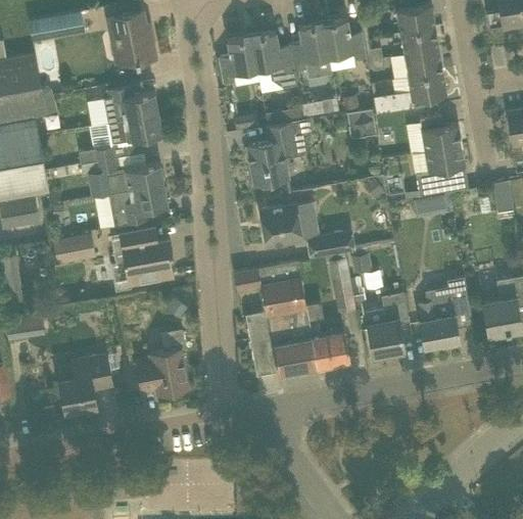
[(488,29),(513,25),(508,0),(496,0),(498,10),(486,13),(488,29)]
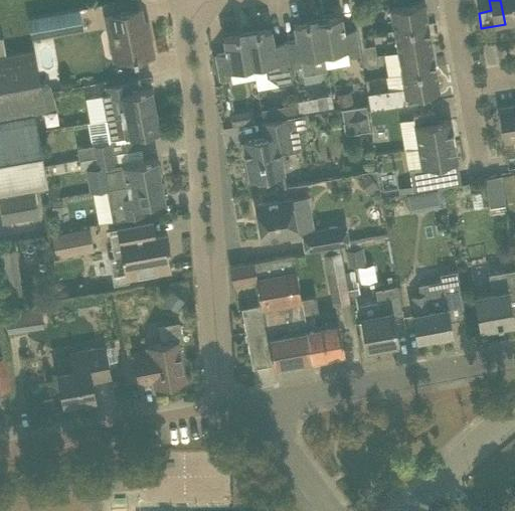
[(514,0),(500,0),(505,24),(514,21),(514,0)]
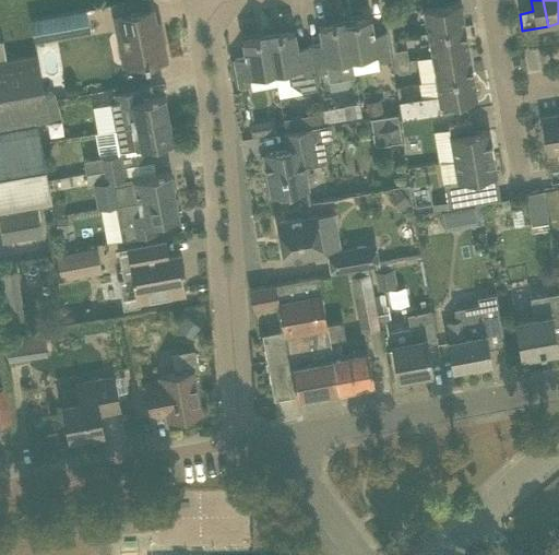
[(428,35),(464,30),(460,4),(424,11),(428,35)]
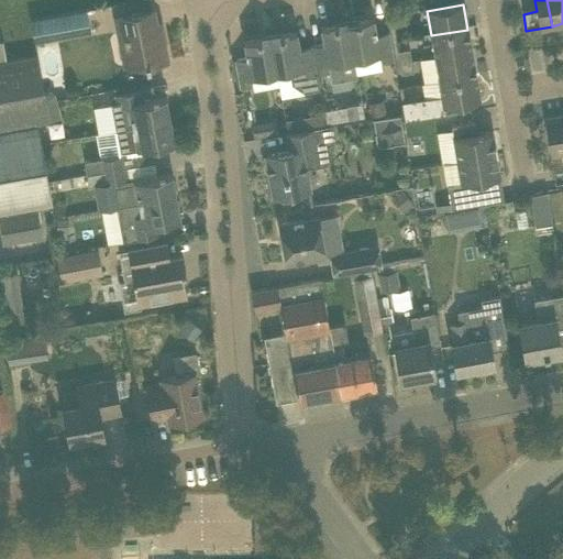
[(32,35),(100,23),(98,11),(30,23),(32,35)]
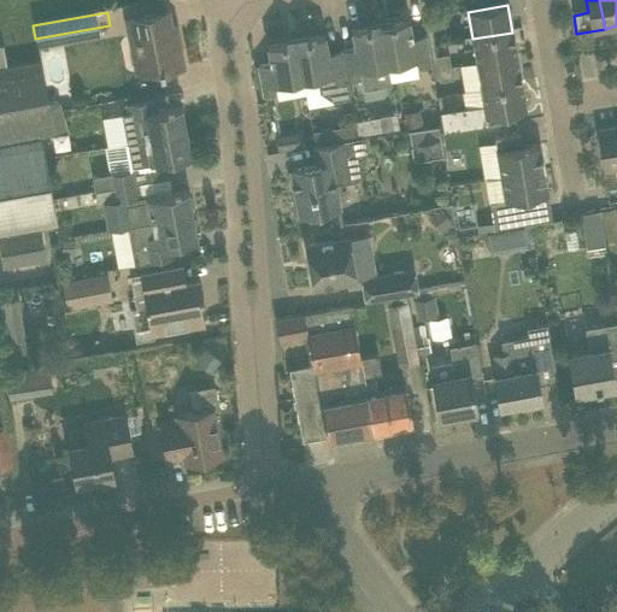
[(171,30),(168,13),(127,23),(136,76),(160,71),(160,76),(165,75),(184,70),(176,29),(171,30)]
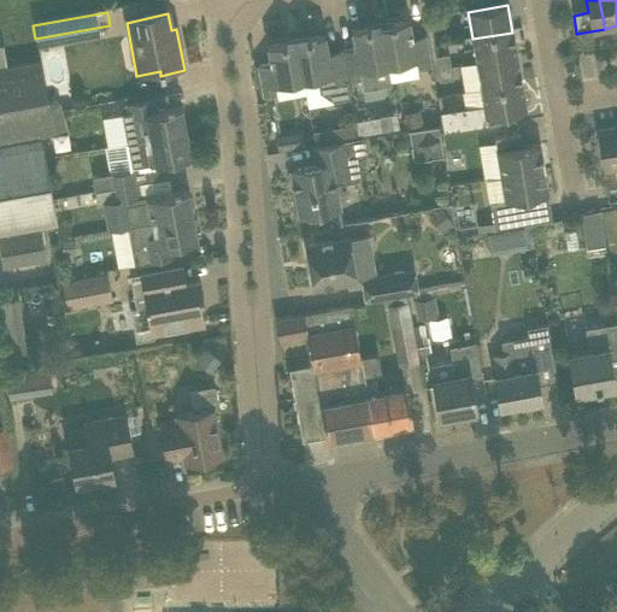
[(432,31),(444,29),(441,17),(429,18),(432,31)]
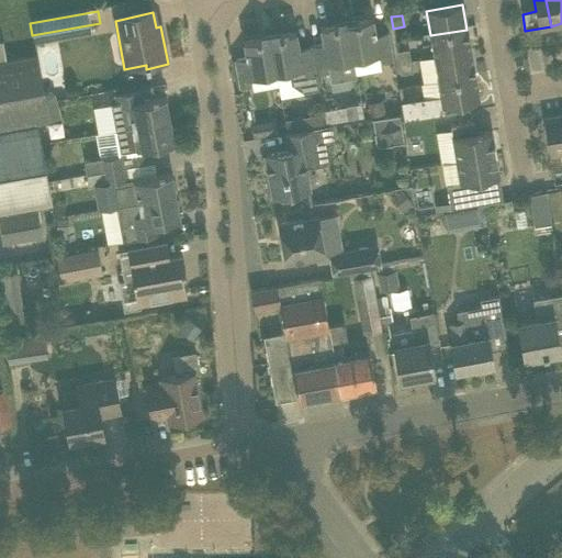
[(371,36),(369,22),(346,25),(352,62),(379,57),(380,65),(393,63),(389,34),(371,36)]
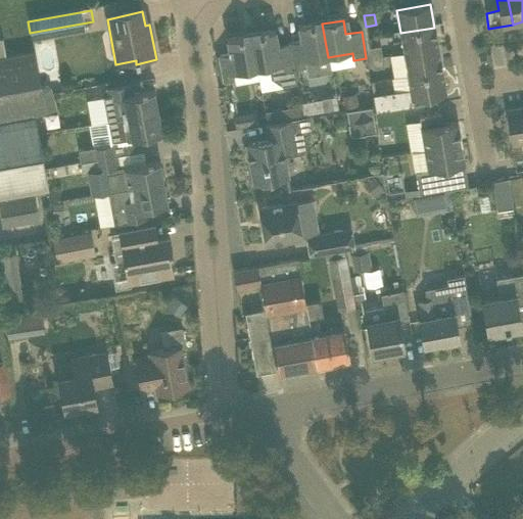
[(328,57),(322,24),(298,29),(301,45),(289,47),(293,72),(306,69),(308,79),(331,75),(328,57)]
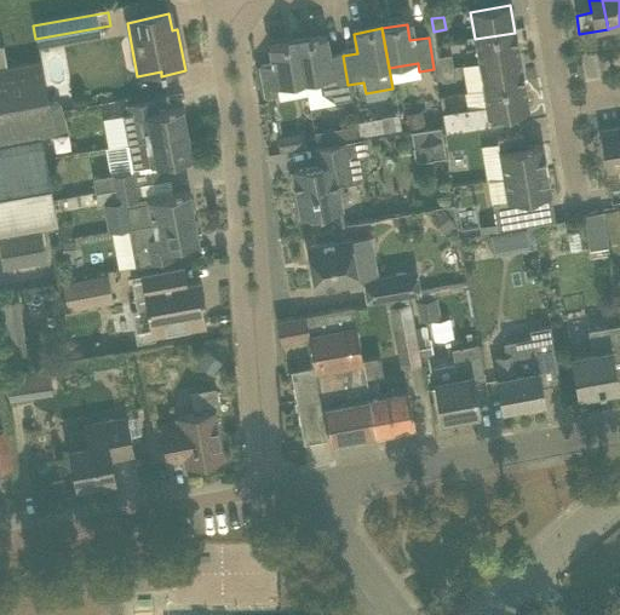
[(480,65),(520,59),(515,33),(475,39),(480,65)]
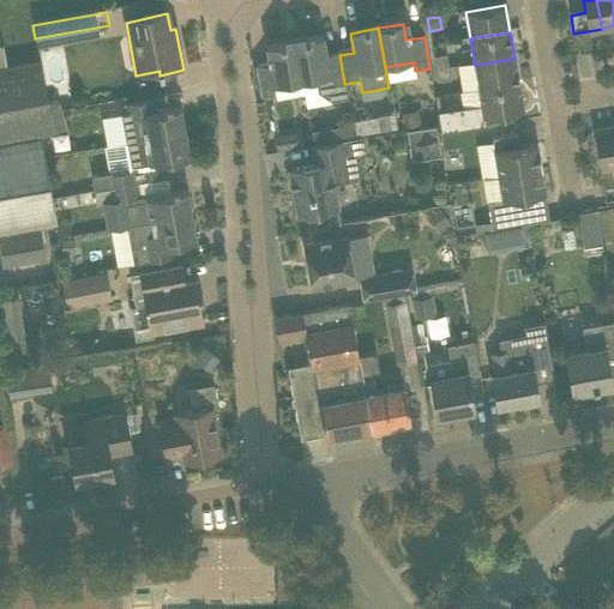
[(326,58),(323,38),(295,43),(302,83),(317,80),(319,95),(331,103),(348,101),(344,84),(339,55),(326,58)]
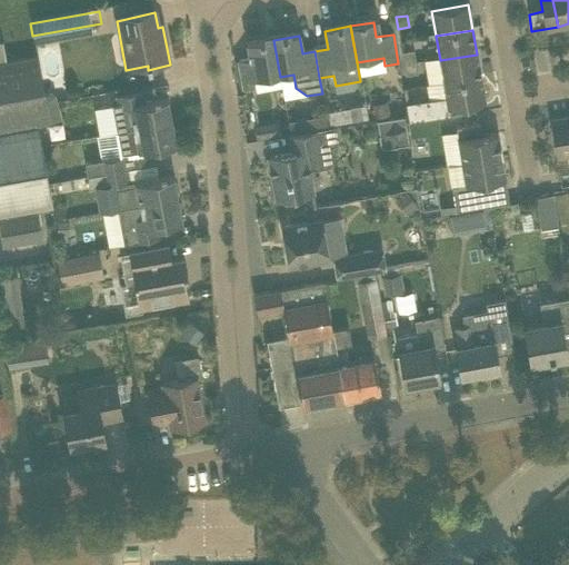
[(242,92),(256,89),(255,81),(280,77),(273,40),(247,46),(250,61),(237,63),(242,92)]
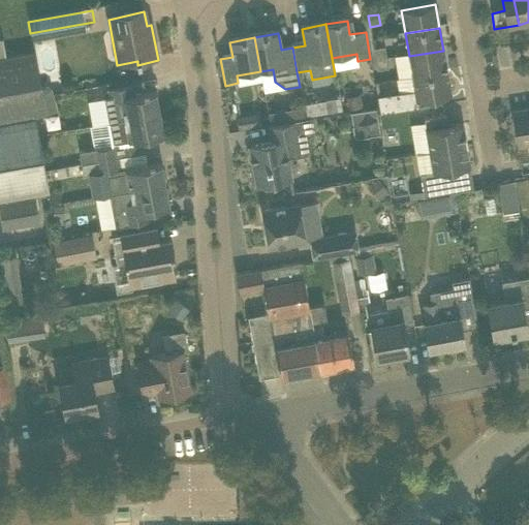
[(0,203),(0,204),(5,230),(41,223),(37,196),(50,194),(36,118),(47,117),(35,54),(7,59),(4,41),(0,41),(0,203)]
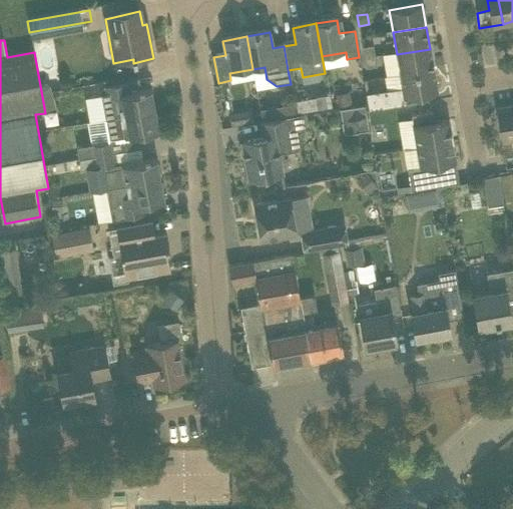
[(364,60),(374,58),(373,48),(363,49),(364,60)]
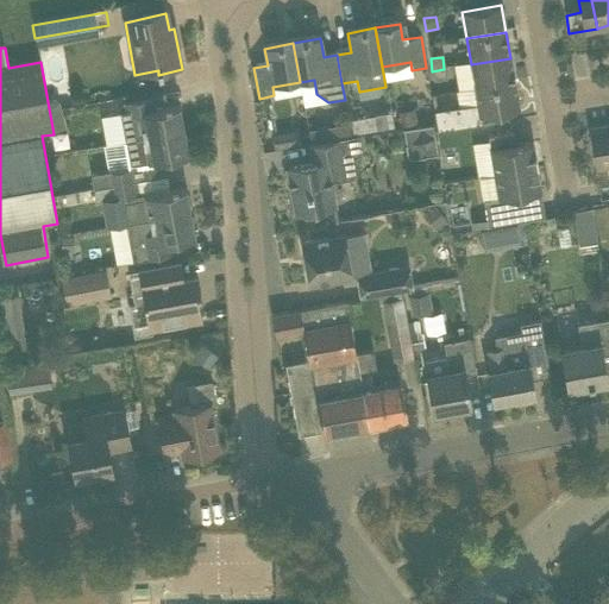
[(475,90),(515,83),(510,58),(471,64),(475,90)]
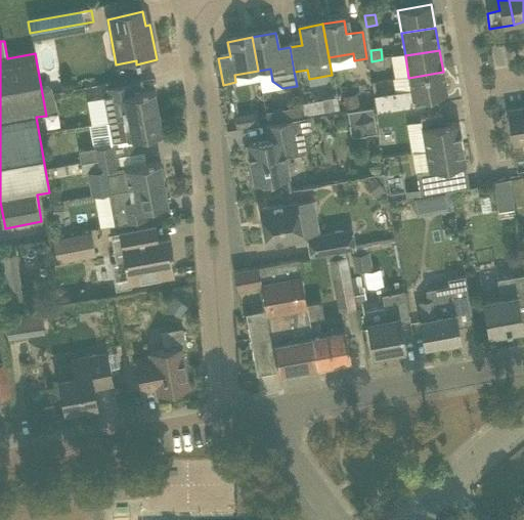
[(374,72),(384,71),(382,59),(372,61),(374,72)]
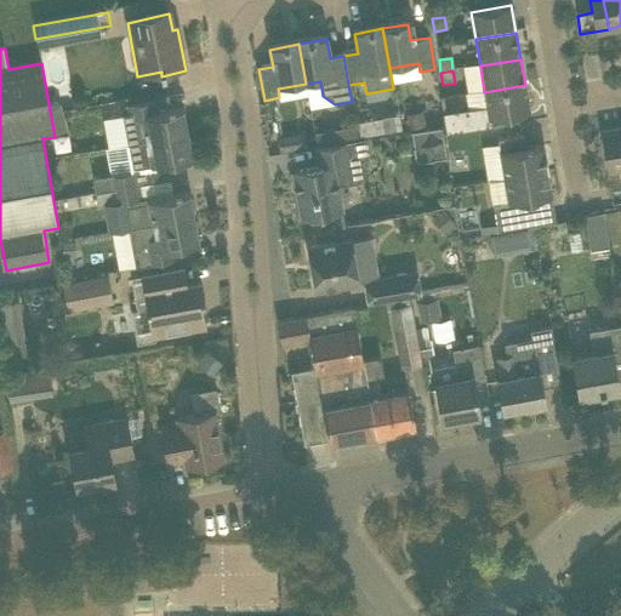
[(445,136),(490,129),(489,120),(530,113),(525,85),(484,92),(488,110),(443,117),(445,136)]
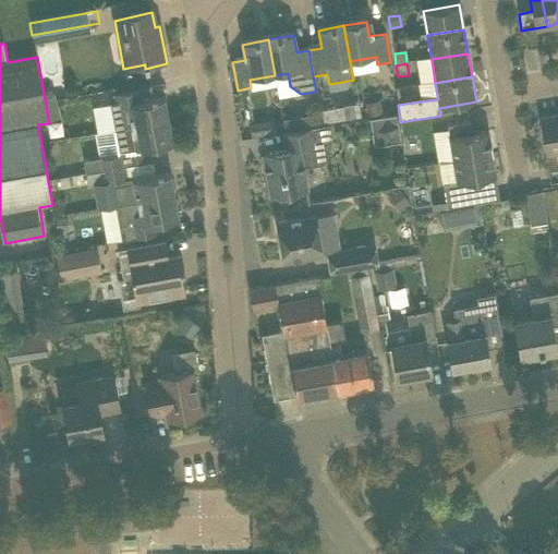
[(143,104),(140,92),(113,97),(116,106),(110,106),(114,132),(132,129),(132,130),(169,122),(165,99),(143,104)]
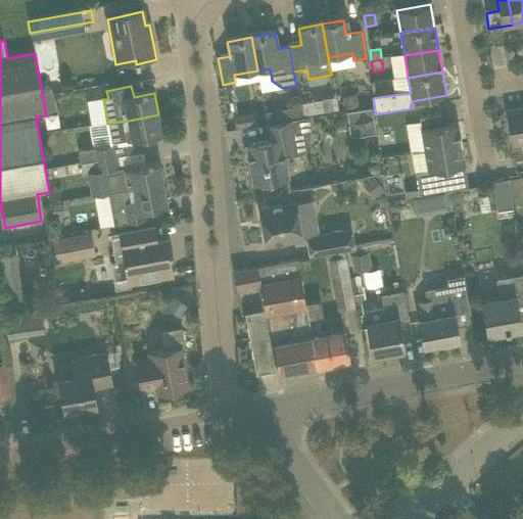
[(359,107),(357,96),(343,98),(344,109),(359,107)]
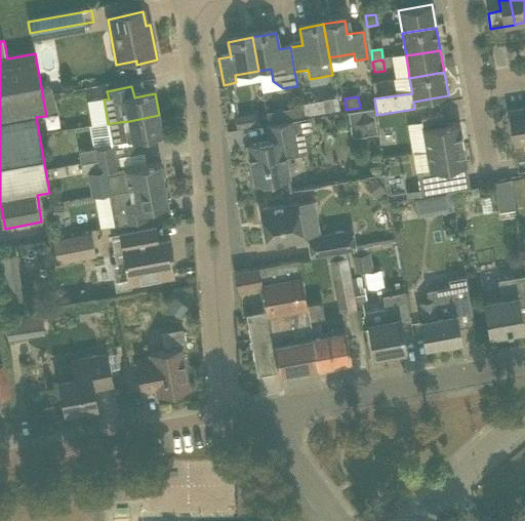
[(332,99),(321,102),(323,114),(335,112),(332,99)]
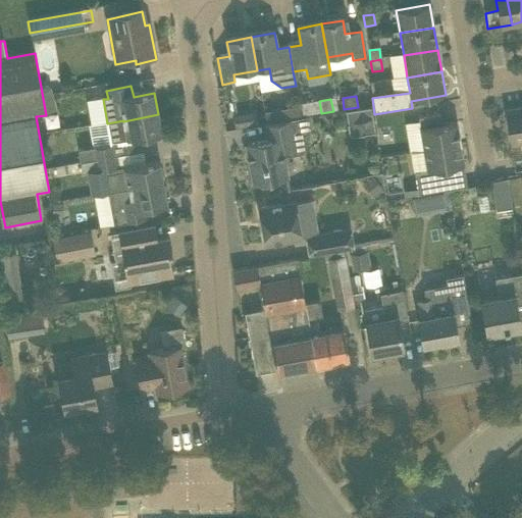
[(521,145),(521,109),(505,112),(513,162),(521,160),(521,154),(520,146),(521,145)]
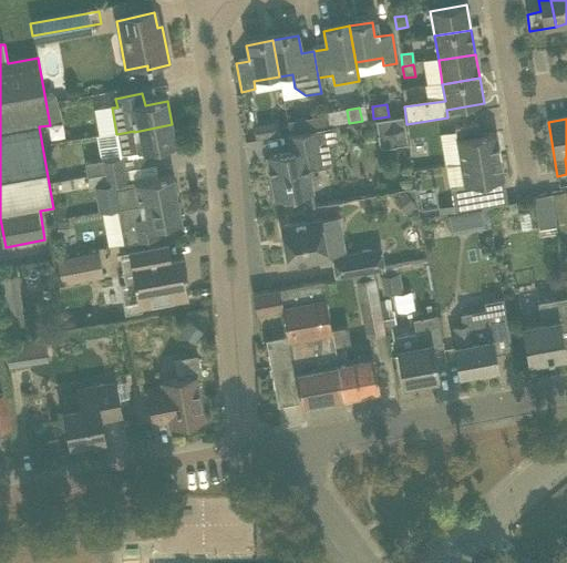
[(377,123),(379,136),(395,149),(408,147),(403,120),(377,123)]
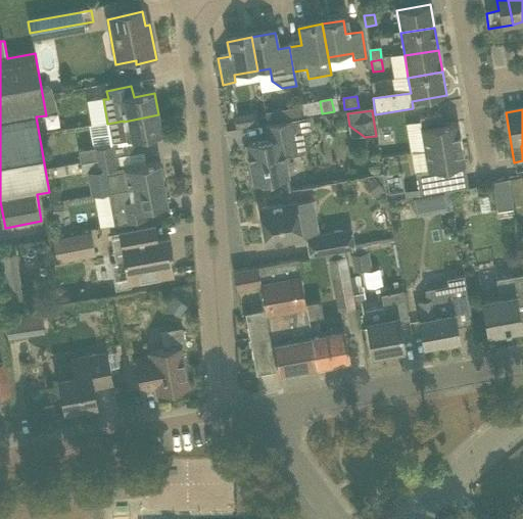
[(128,142),(148,138),(162,135),(158,114),(124,122),(128,142)]
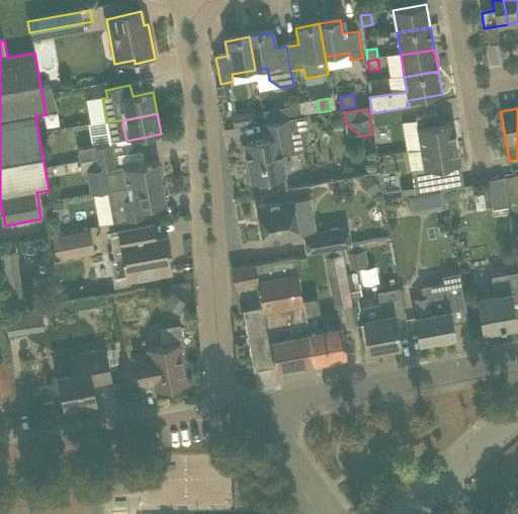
[(276,113),(264,115),(265,125),(278,122),(276,113)]
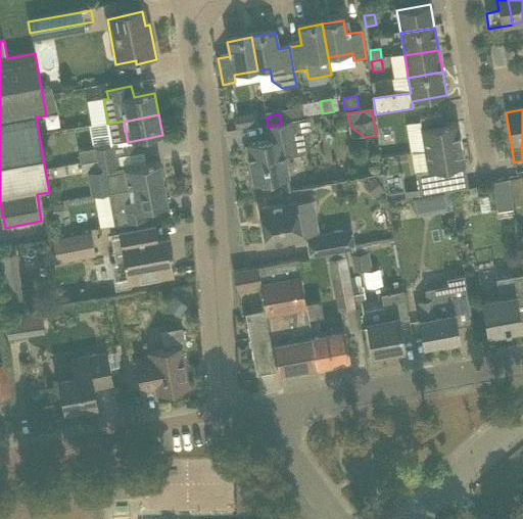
[(236,131),(245,129),(243,115),(234,118),(236,131)]
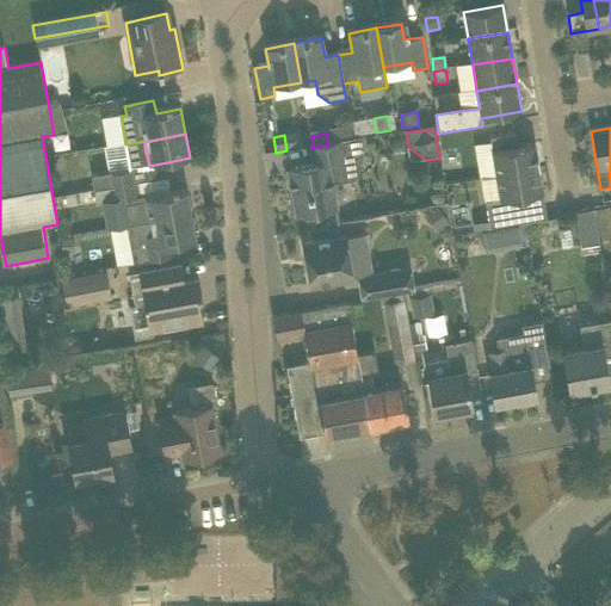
[(518,148),(516,136),(491,141),(497,178),(481,180),(481,181),(539,171),(535,146),(518,148)]
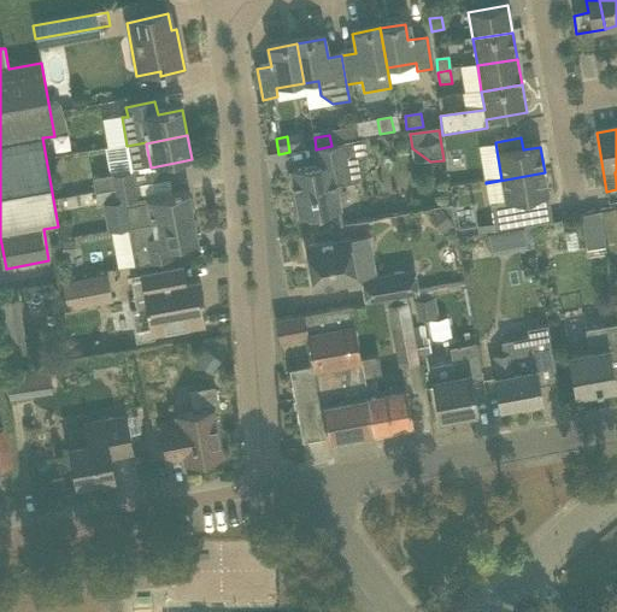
[(300,218),(338,211),(334,188),(357,183),(362,176),(359,162),(365,160),(362,141),(331,146),(316,149),(313,149),(317,168),(292,172),(300,218)]
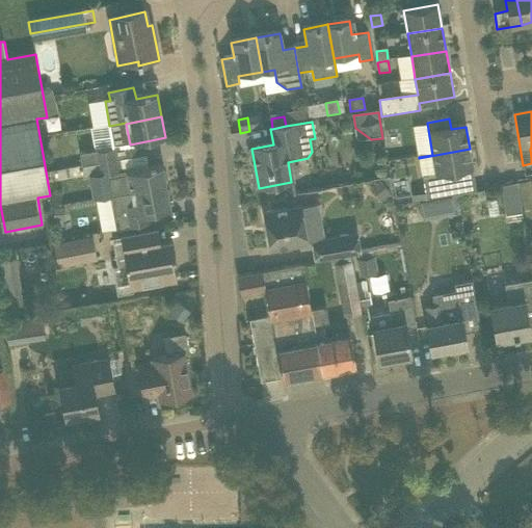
[(81,167),(95,165),(120,160),(117,149),(79,155),(81,167)]
